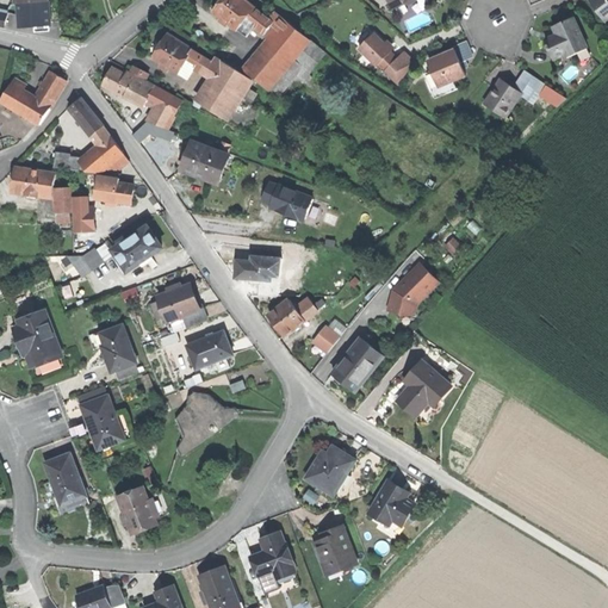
[(23,24),(43,24),(43,19),(47,19),(47,20),(48,20),(47,0),(14,0),(17,17),(18,17),(18,16),(23,16),(23,24)]
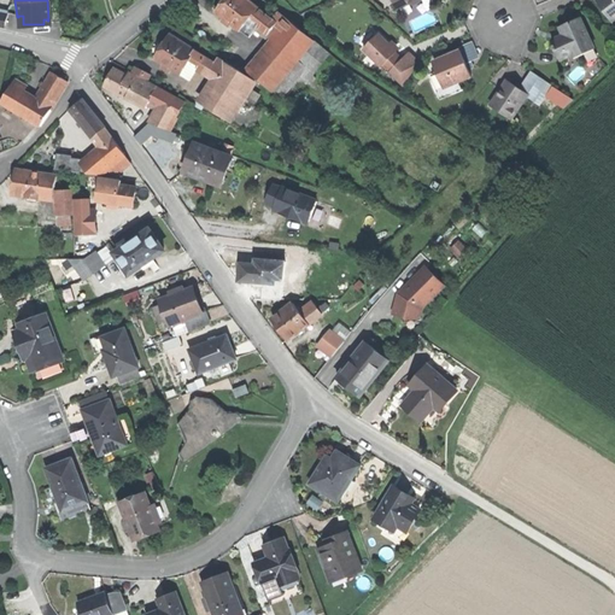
[(221,0),(214,9),(238,28),(256,6),(249,0),(221,0)]
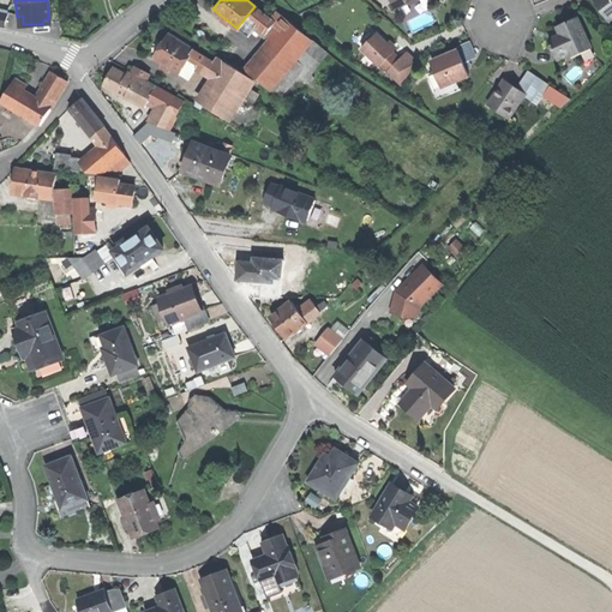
[(432,1),(431,0),(414,0),(411,3),(406,1),(396,6),(401,16),(423,6),(432,1)]
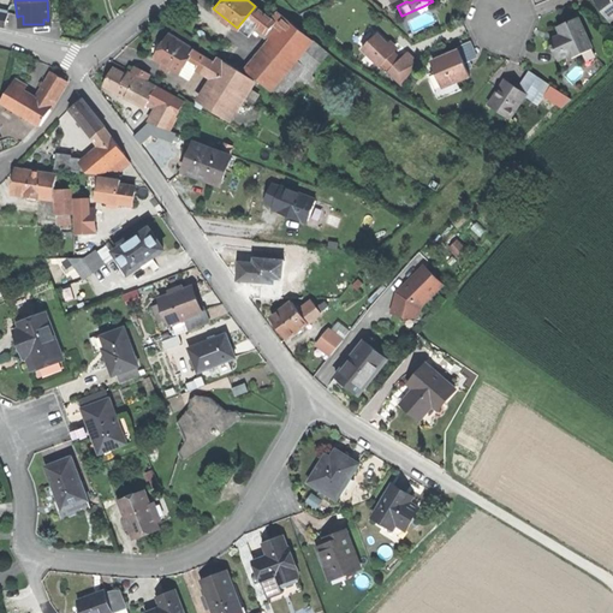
[(597,0),(596,1),(603,10),(608,6),(612,13),(612,0),(597,0)]
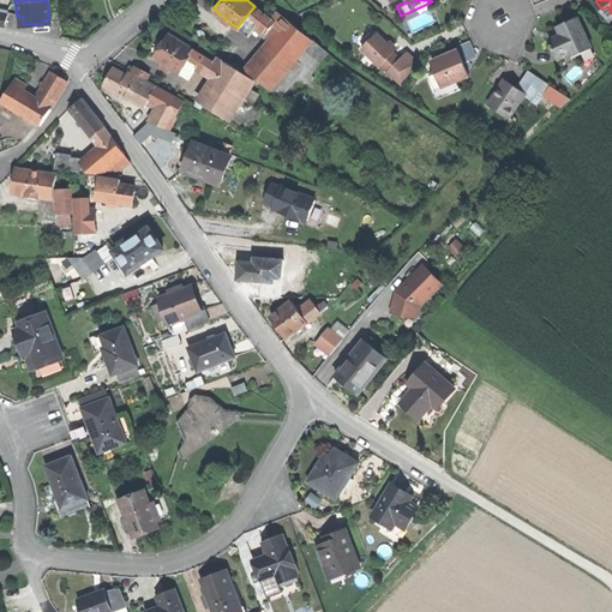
[(264,13),(255,6),(237,28),(246,35),(251,28),(261,36),(264,33),(255,25),(264,13)]
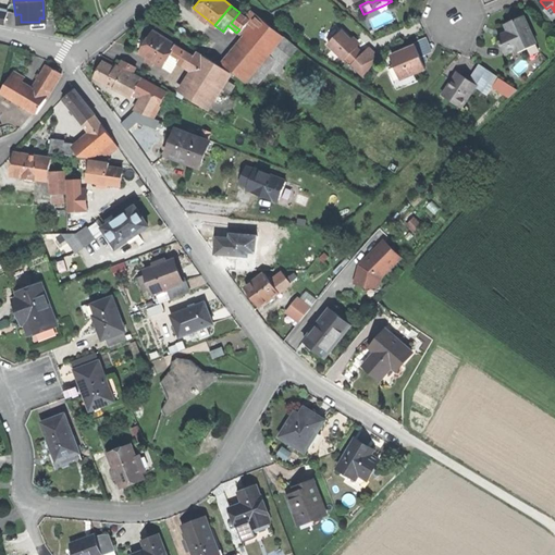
[(250,9),(245,16),(247,19),(246,20),(246,21),(253,25),(259,16),(250,9)]
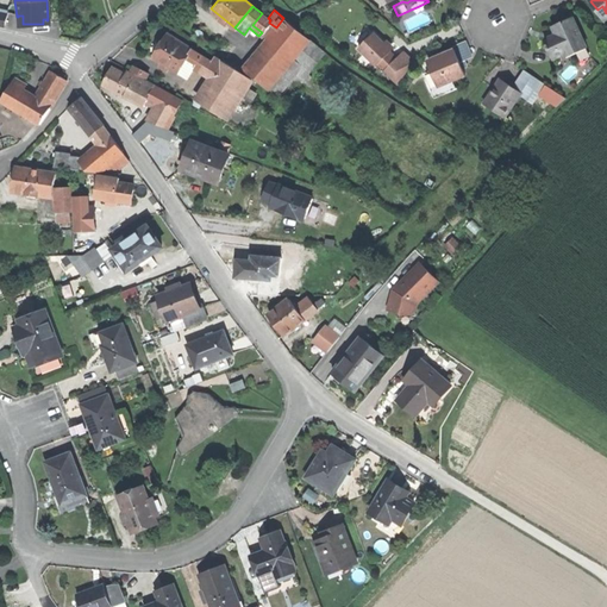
[(268,18),(262,13),(252,25),(262,32),(269,23),(269,22),(270,20),(268,18)]
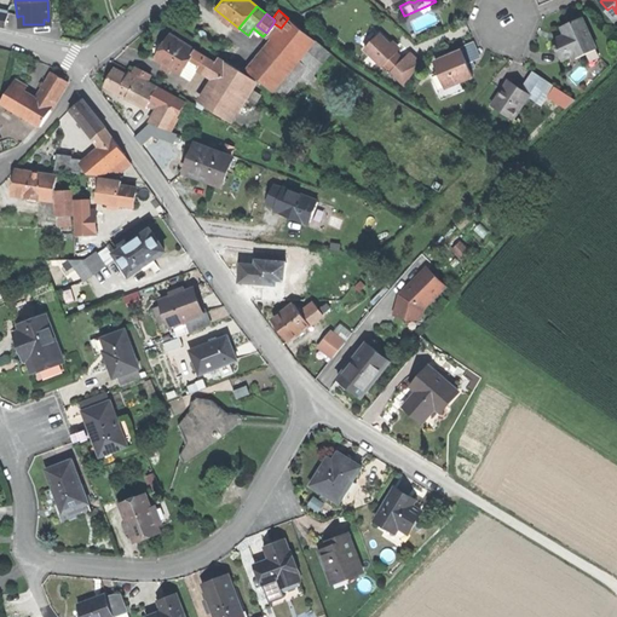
[(581,16),(570,21),(574,30),(565,34),(564,33),(563,34),(552,39),(554,45),(553,46),(555,51),(557,50),(561,61),(574,55),(575,58),(587,53),(586,51),(594,47),(581,16)]
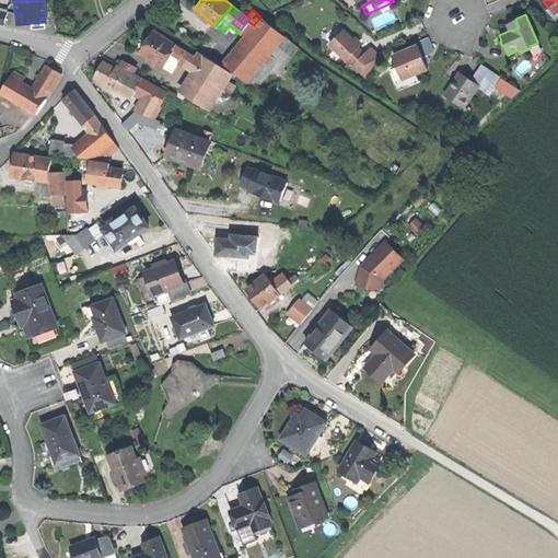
[(282,34),(260,16),(254,25),(244,37),(223,62),(245,80),(268,51),(282,34)]
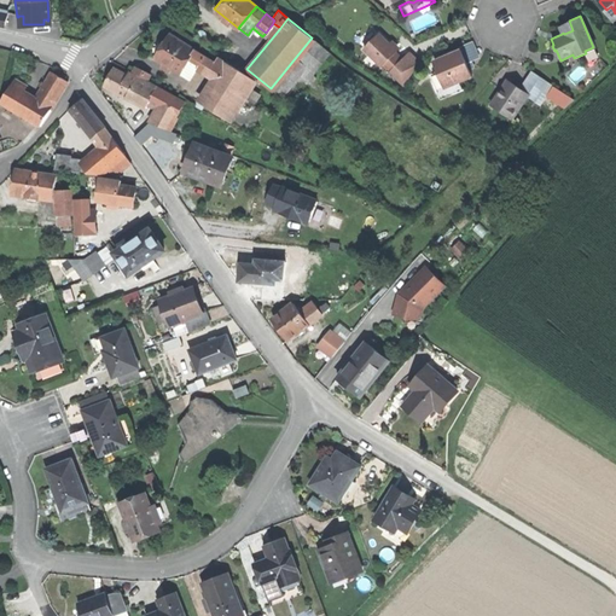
[(558,25),(562,34),(563,33),(564,34),(573,30),(569,21),(563,24),(558,25)]
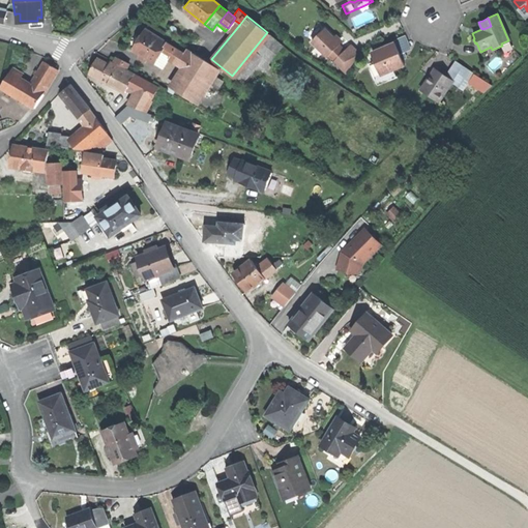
[(240,24),(234,20),(228,28),(225,31),(231,35),(240,24)]
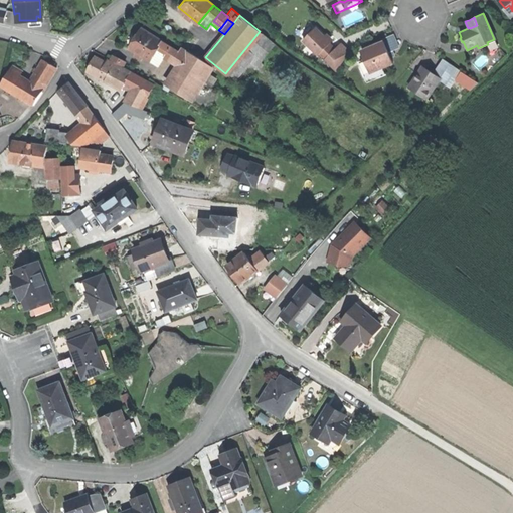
[(314,26),(301,39),(316,54),(317,53),(328,42),(329,41),(323,35),(314,26)]
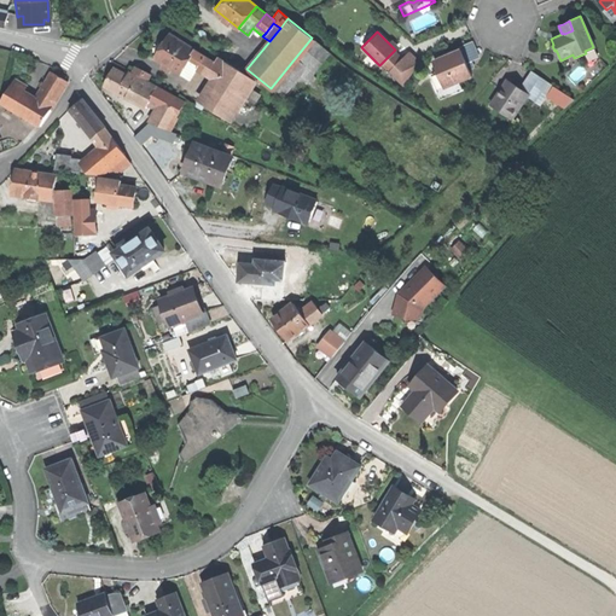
[(160,46),(152,57),(179,73),(189,58),(193,48),(168,33),(160,46)]
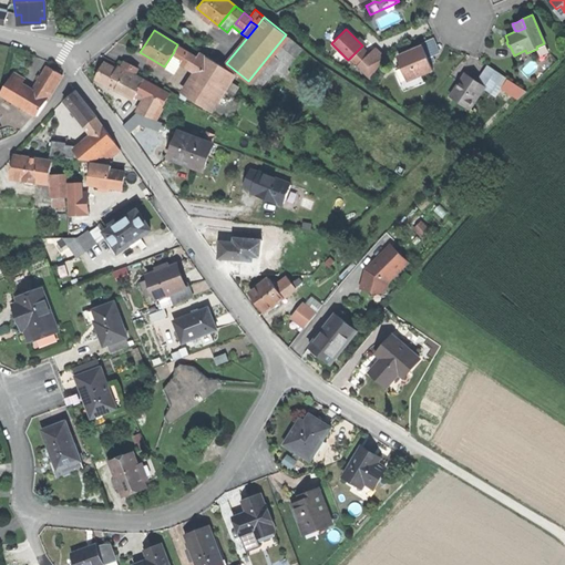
[(301,48),(286,34),(271,52),(279,59),(273,68),(281,72),(301,48)]
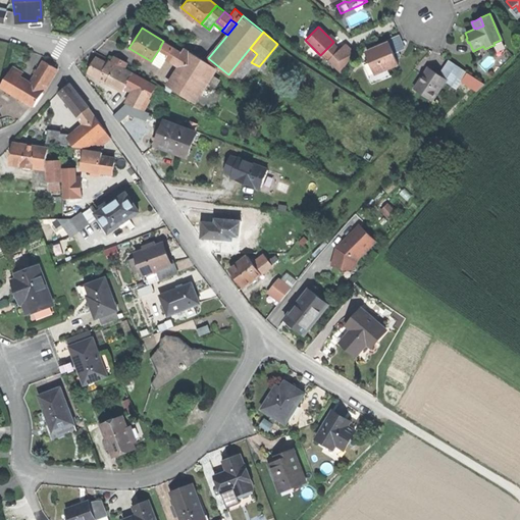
[(171,47),(163,41),(159,49),(167,54),(171,47)]
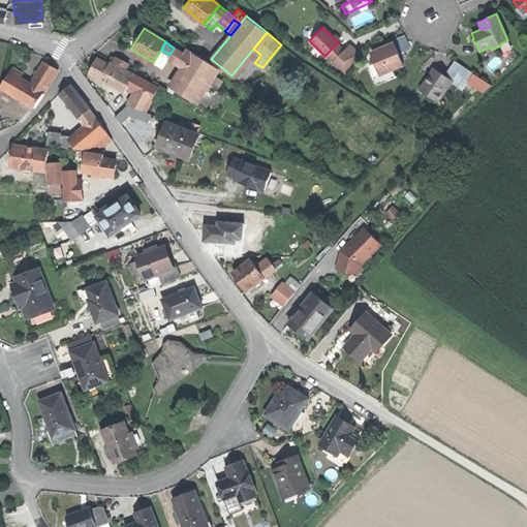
[(397,53),(393,41),(369,52),(374,62),(379,74),(392,68),(402,64),(397,53)]
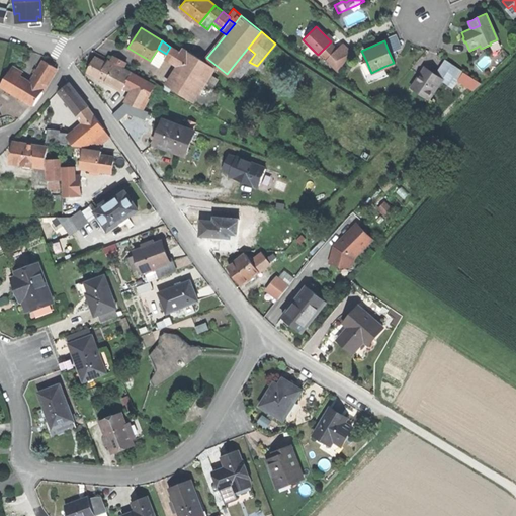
[(336,49),(330,43),(319,54),(325,59),(336,49)]
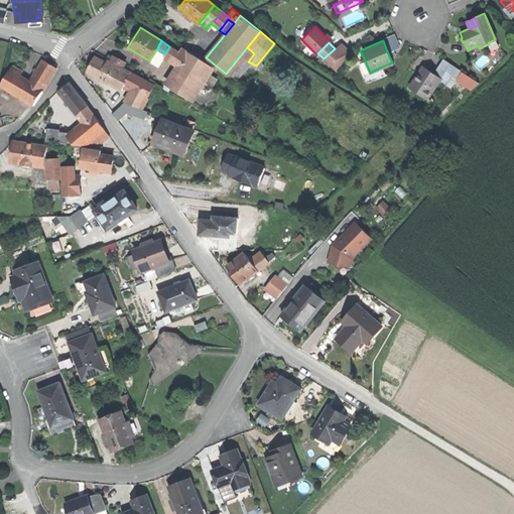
[(178,51),(169,46),(165,53),(163,56),(171,61),(178,51)]
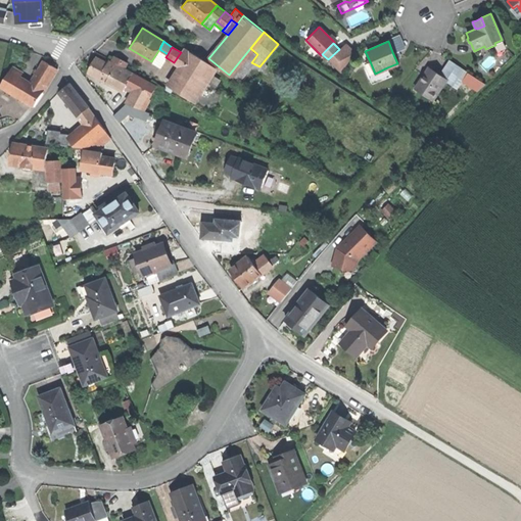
[(183,48),(181,52),(174,62),(183,68),(192,53),(183,48)]
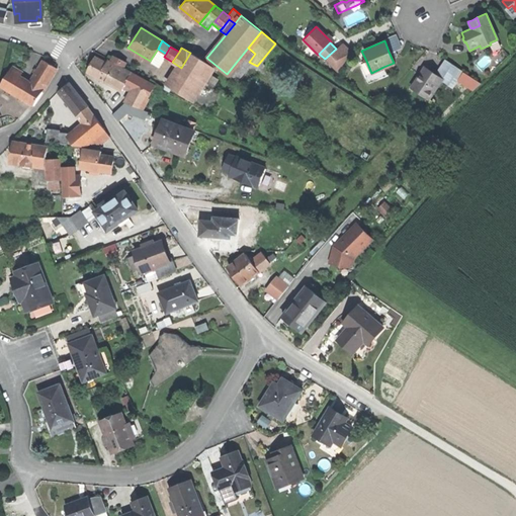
[(234,80),(249,62),(255,54),(248,48),(227,74),(234,80)]
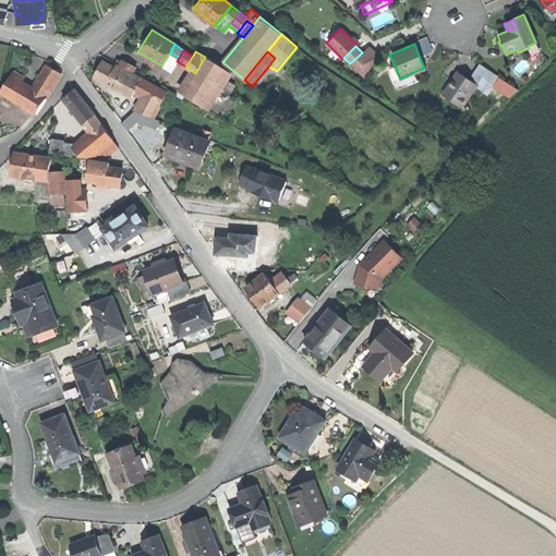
[(179,58),(170,52),(161,65),(169,71),(176,61),(177,61),(179,58)]
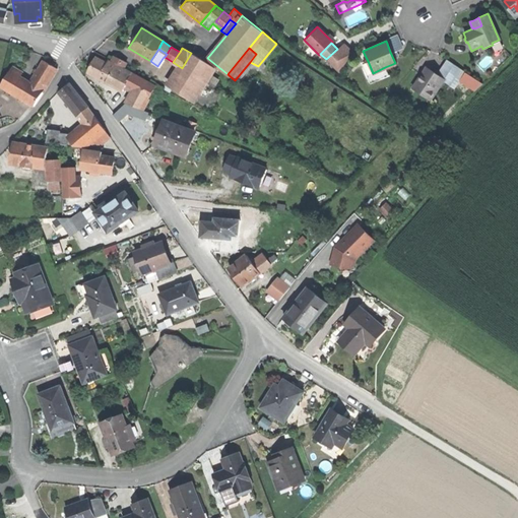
[(212,67),(191,53),(182,68),(171,86),(192,100),(212,67)]
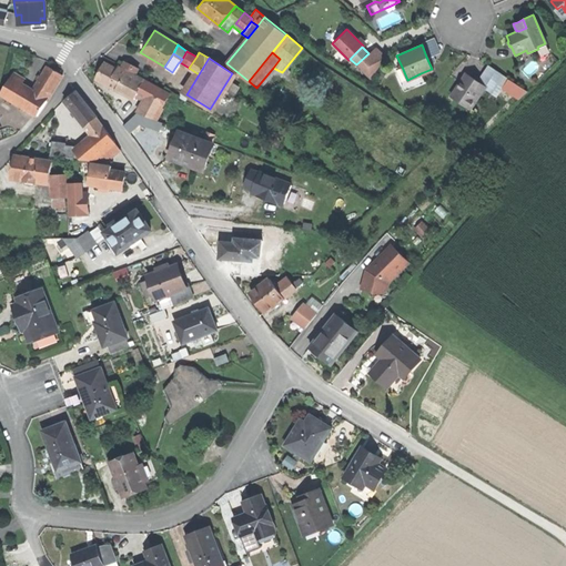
[(120,64),(133,71),(135,67),(125,61),(122,61),(120,64)]
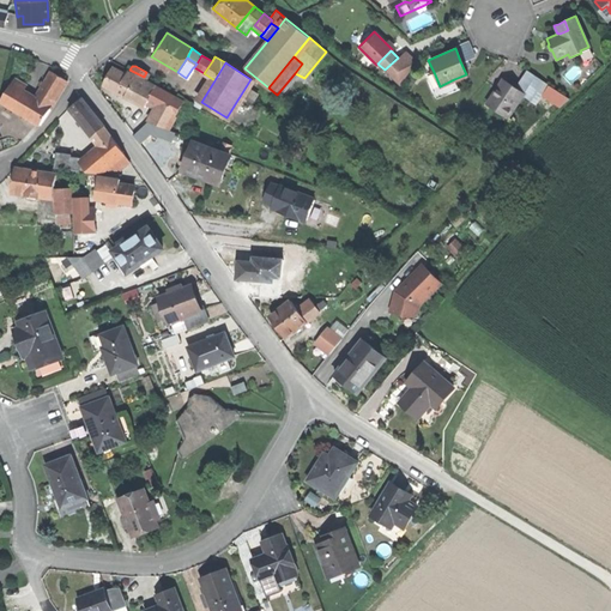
[(113,89),(123,95),(134,74),(126,70),(123,73),(112,67),(102,84),(113,89)]
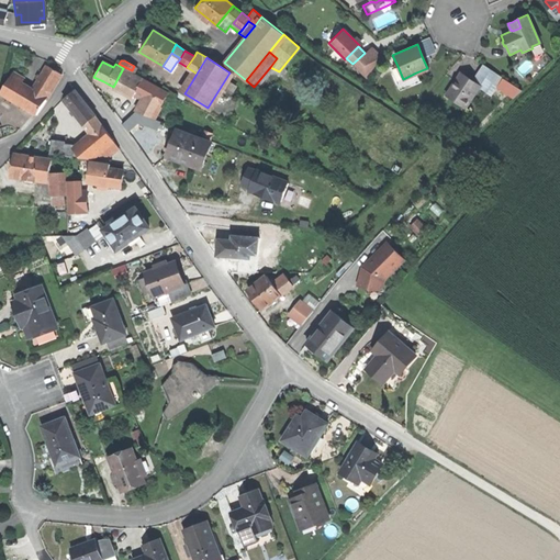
[(31,87),(45,96),(59,71),(53,68),(45,64),(31,87)]
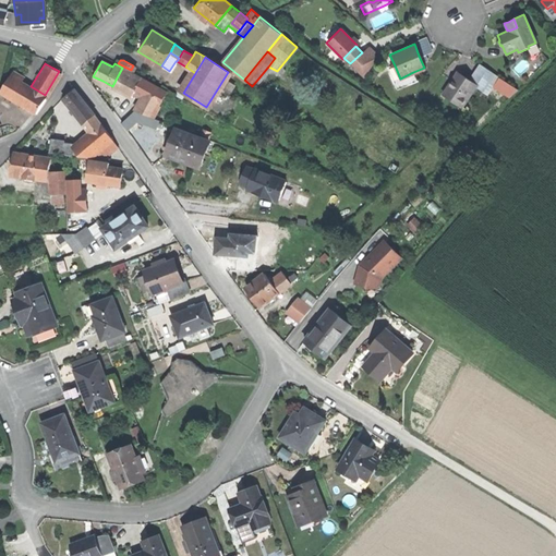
[(456,71),(440,94),(460,107),(475,84),(483,89),(494,73),(479,63),(469,79),(462,74),(456,71)]
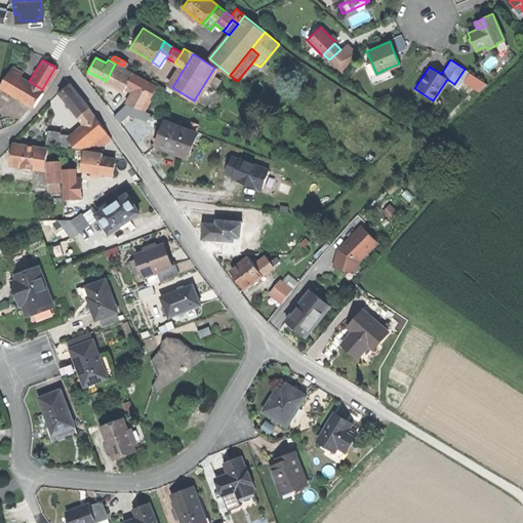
[(392,75),(389,68),(376,74),(371,62),(364,65),(372,83),(392,75)]
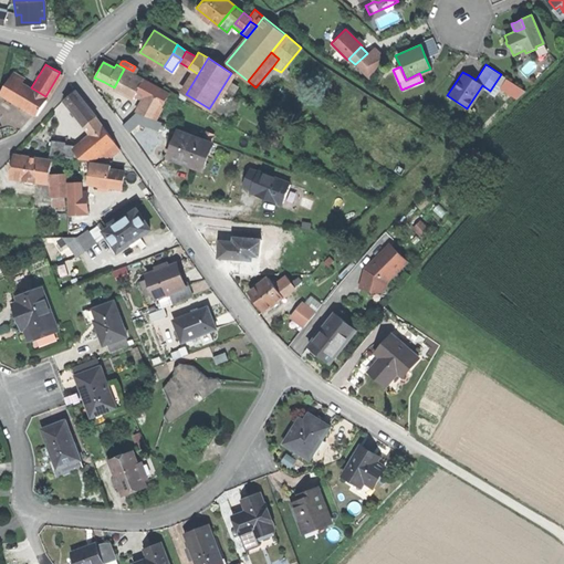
[(114,87),(123,92),(133,73),(124,69),(114,87)]
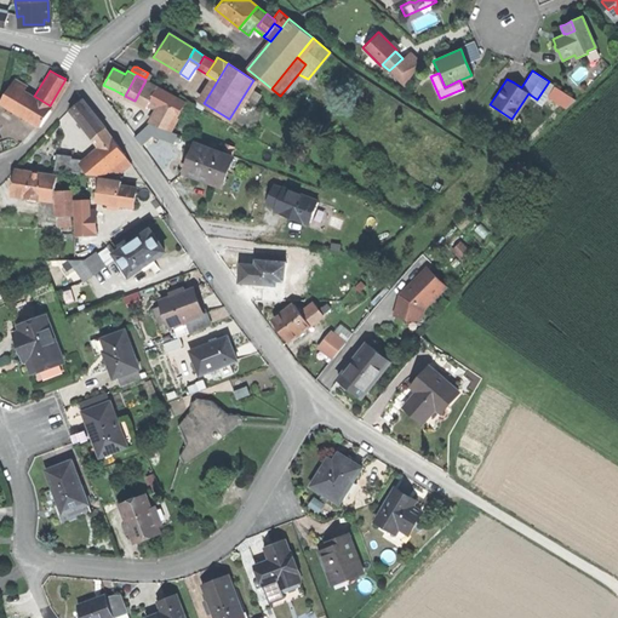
[(147,103),(148,99),(155,85),(146,80),(135,101),(144,106),(147,103)]
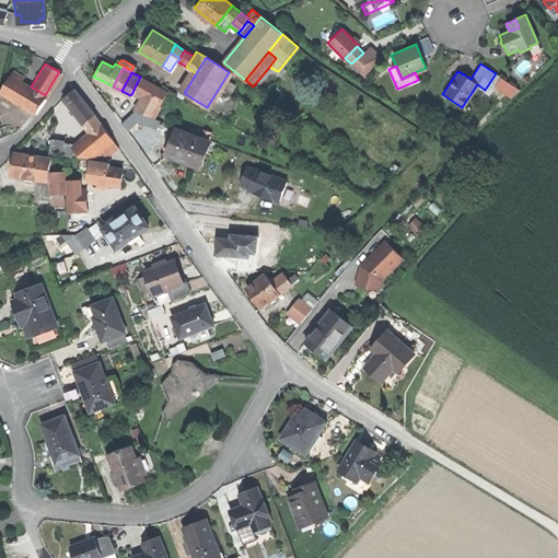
[(35,112),(41,102),(26,94),(30,89),(8,76),(0,86),(0,91),(35,112)]
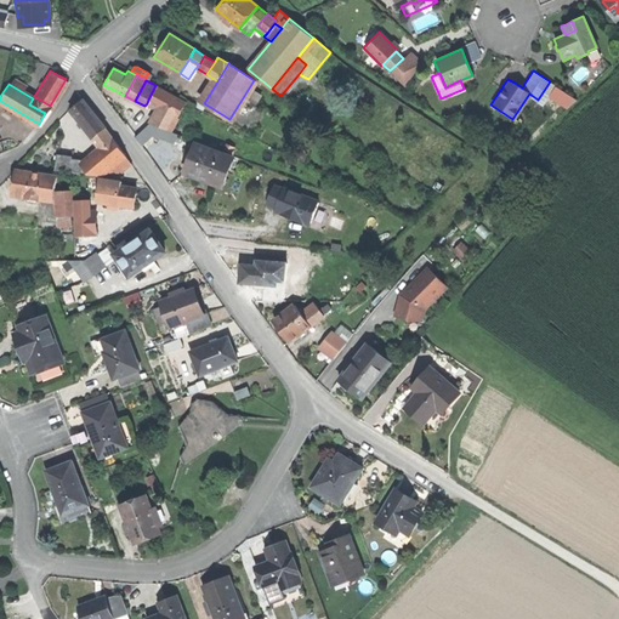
[(185,101),(155,85),(148,100),(153,102),(159,106),(151,123),(169,130),(185,101)]
